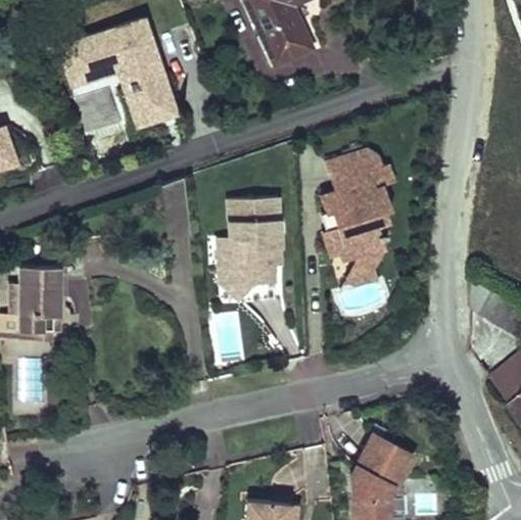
[(244,0),(276,66),(313,49),(292,6),(305,0),(244,0)]
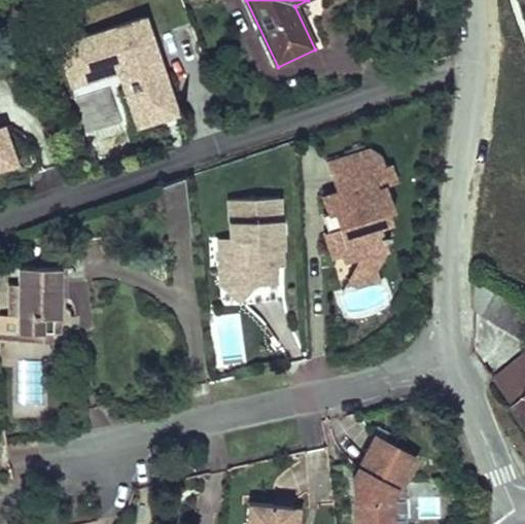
[(177,105),(146,19),(69,45),(80,77),(119,63),(129,68),(146,116),(177,105)]
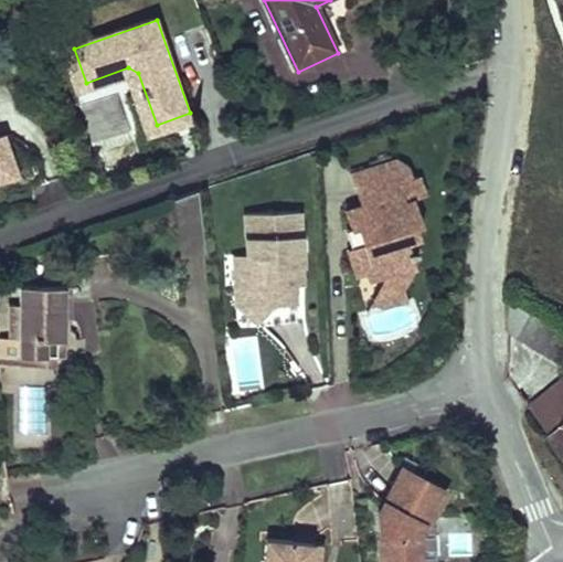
[(86,83),(74,49),(64,53),(80,96),(112,85),(129,78),(150,139),(194,124),(190,113),(157,125),(138,73),(128,67),(86,83)]
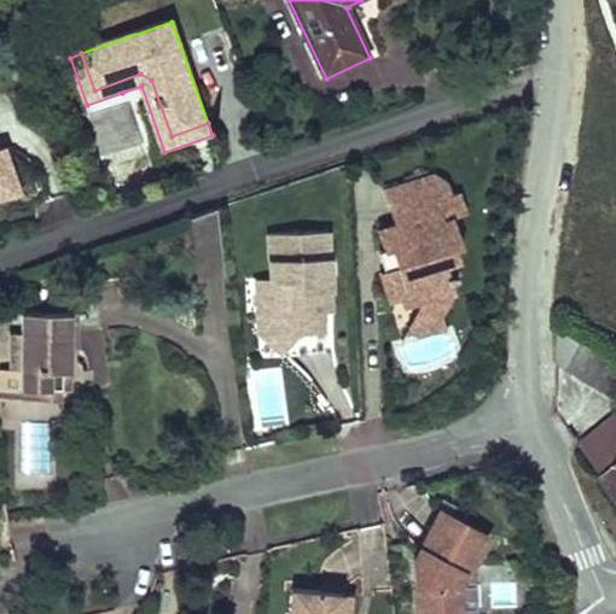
[(0,203),(16,198),(4,157),(0,158),(0,203)]
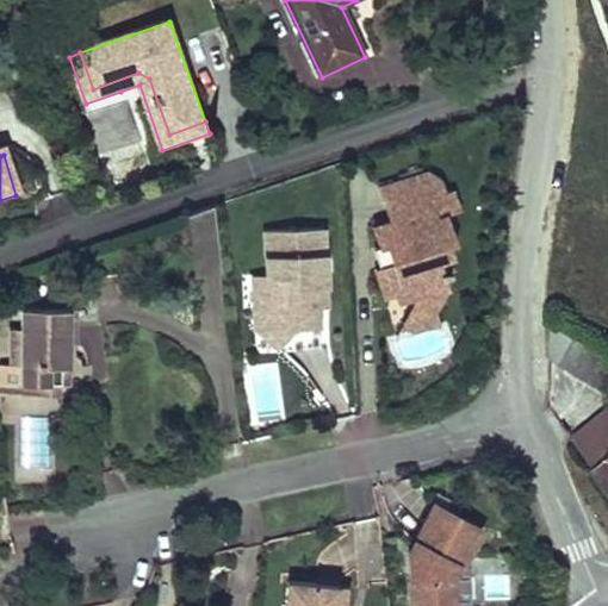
[(430,173),(380,189),(391,223),(374,229),(382,251),(389,249),(395,267),(383,270),(377,273),(386,303),(397,299),(399,307),(416,301),(436,314),(448,293),(452,292),(446,274),(434,268),(429,255),(452,247),(458,244),(448,217),(463,212),(456,192),(448,194),(444,181),(430,173)]
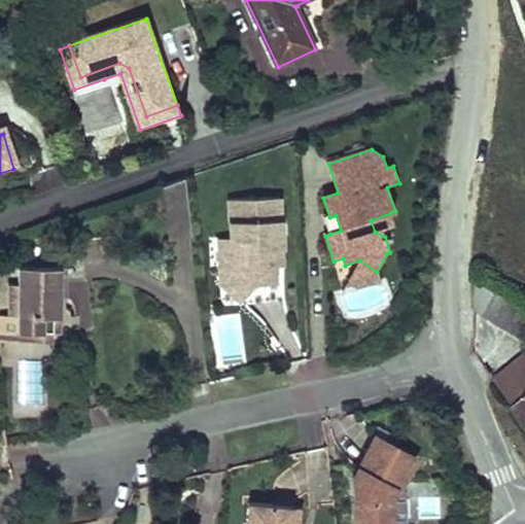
[(283,240),(281,200),(230,203),(232,241),(228,241),(229,265),(221,271),(222,287),(241,303),(255,285),(278,285),(277,269),(276,240),(283,240)]
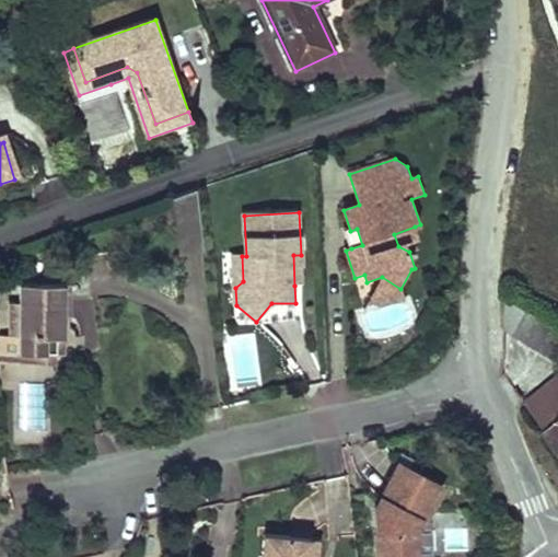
[(419,240),(415,227),(394,234),(398,246),(409,252),(407,243),(419,240)]
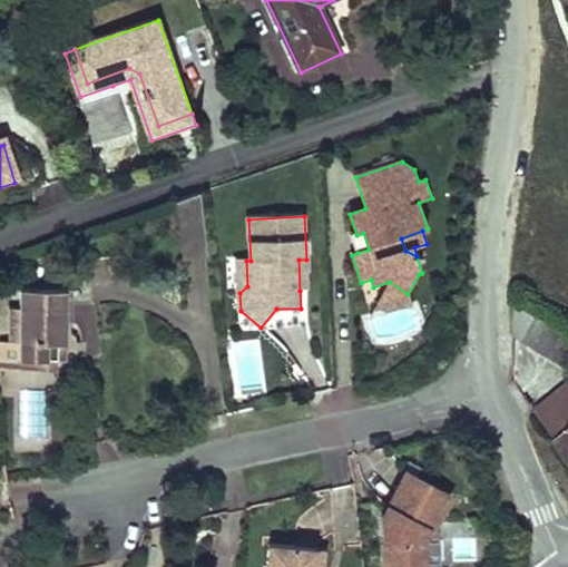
[(363,233),(356,235),(352,236),(358,253),(369,250),(363,233)]
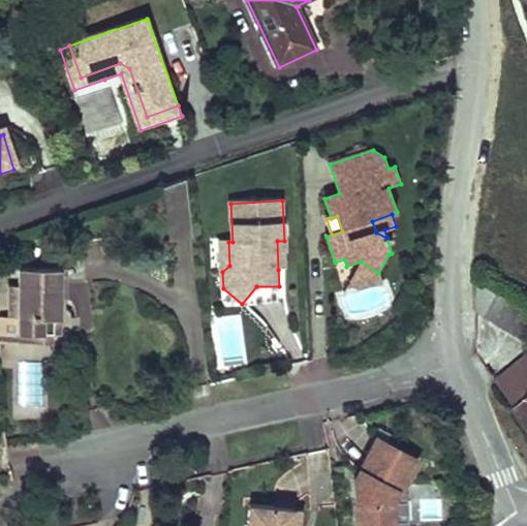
[(277,241),(278,270),(286,269),(284,241),(277,241)]
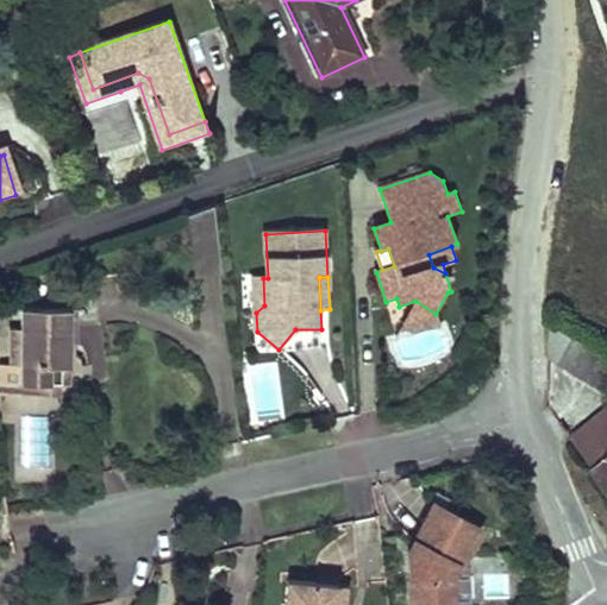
[(263,278),(244,279),(246,314),(256,313),(264,306),(263,278)]
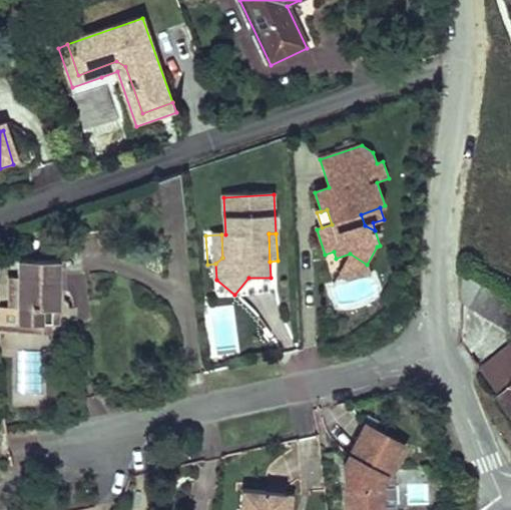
[(350,253),(339,277),(348,281),(370,275),(367,265),(350,253)]
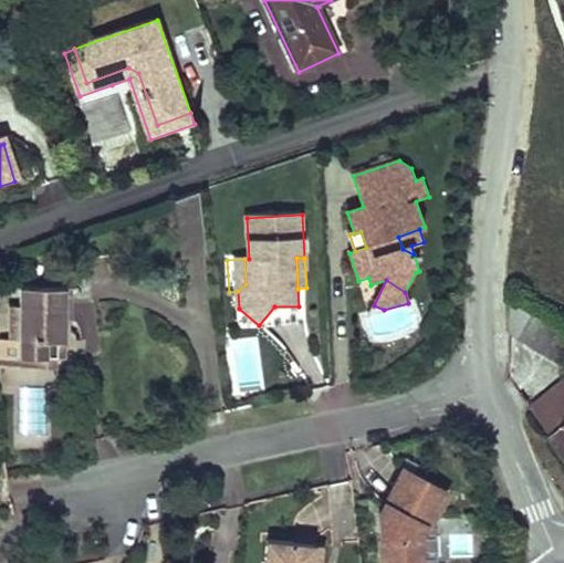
[(61,320),(61,290),(22,289),(22,309),(11,309),(11,342),(21,342),(21,356),(22,367),(35,367),(49,368),(49,360),(60,361),(66,361),(80,361),(80,339),(74,335),(66,335),(66,320),(61,320)]
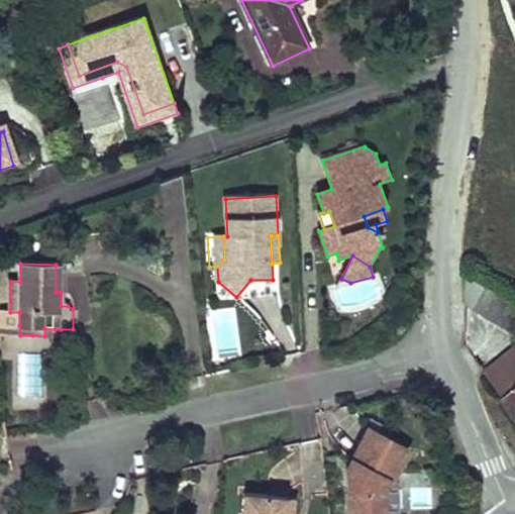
[(68,265),(56,265),(56,292),(61,292),(61,306),(68,306),(68,265)]
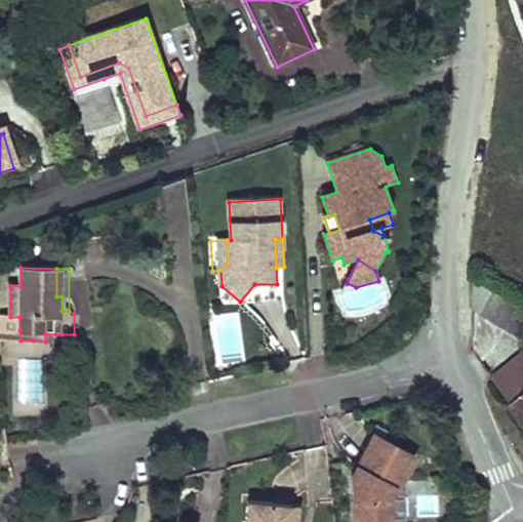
[(475,311),(484,316),(497,292),(475,280),(475,311)]
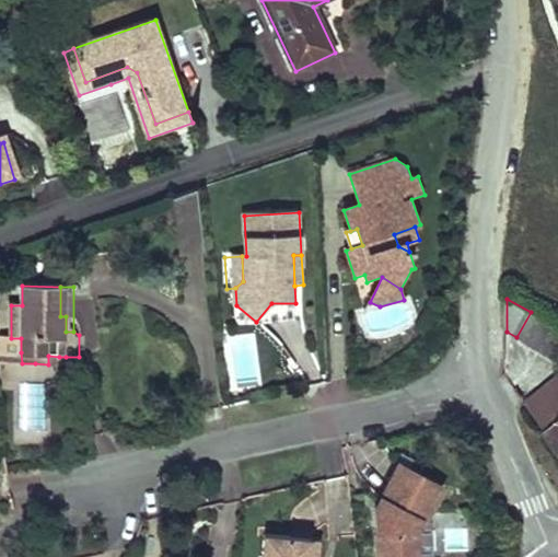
[(295,323),(295,303),(271,303),(256,322),(263,327),(295,323)]
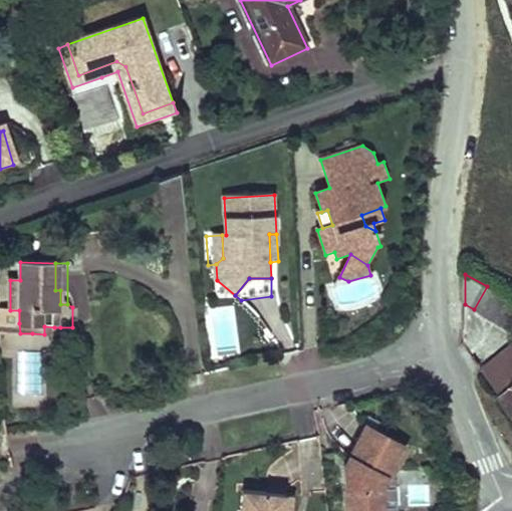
[(511,301),(487,286),(474,309),(511,331),(511,301)]
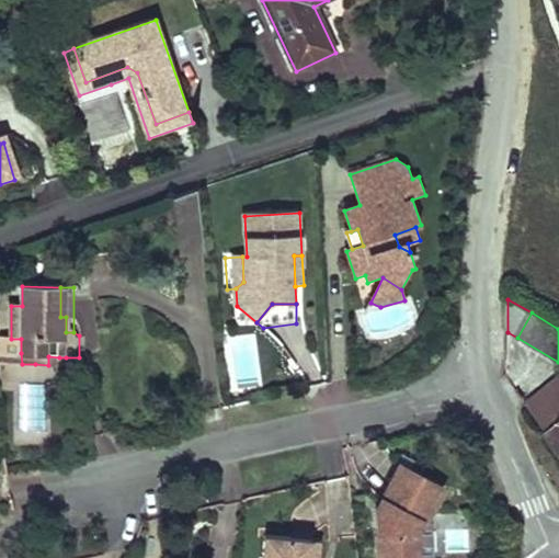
[(21,339),(11,339),(11,353),(21,353),(21,339)]
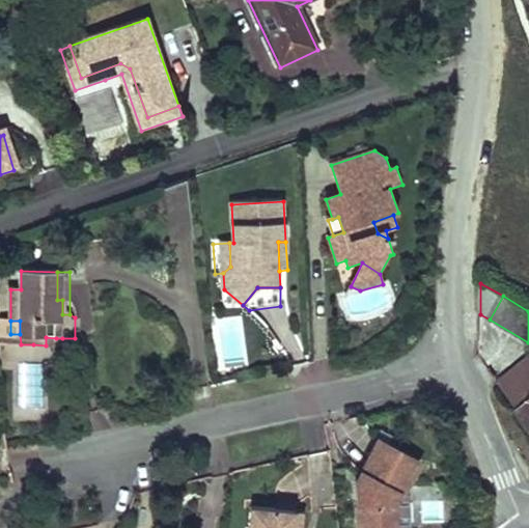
[(33,344),(33,351),(55,352),(56,338),(46,337),(46,345),(33,344)]
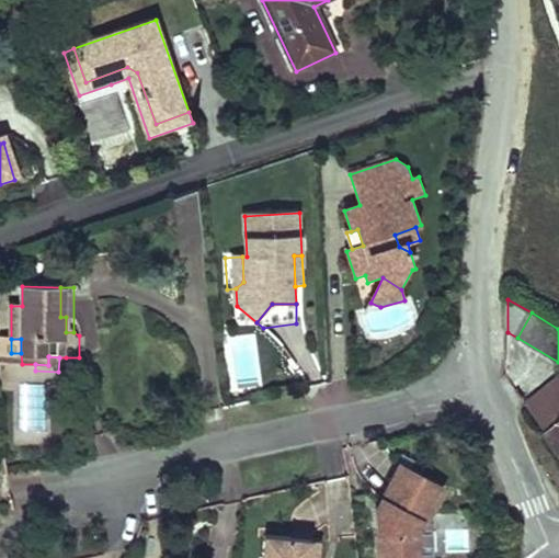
[(237,384),(258,385),(259,363),(239,362),(237,384)]
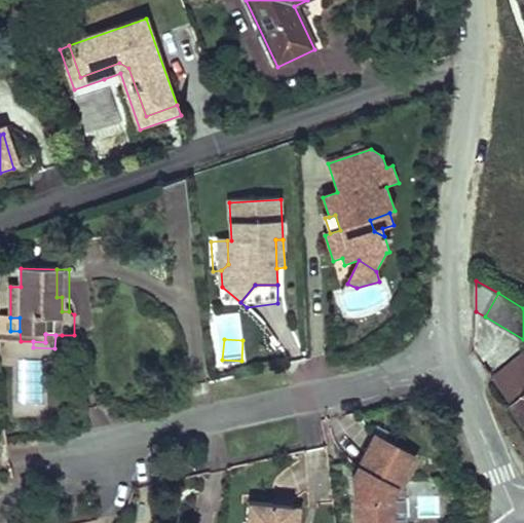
[(523,359),(495,380),(523,416),(523,359)]
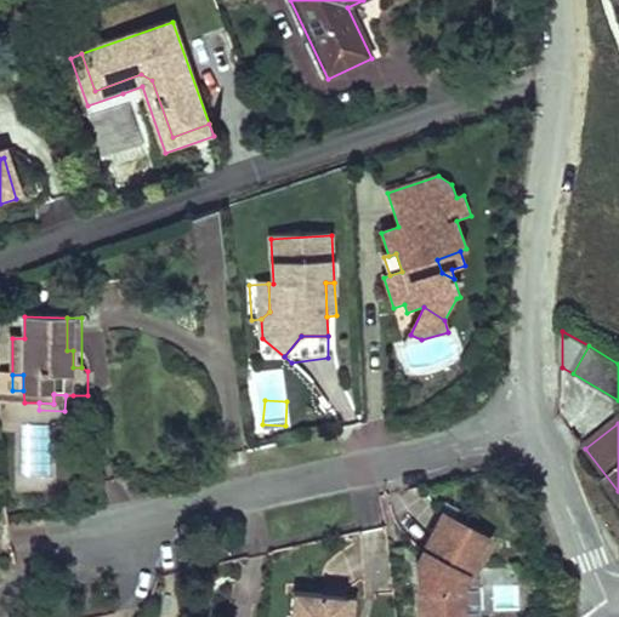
[(492,540),(444,516),(424,555),(430,558),(422,571),(419,572),(421,616),(482,616),(478,582),(471,580),(492,540)]
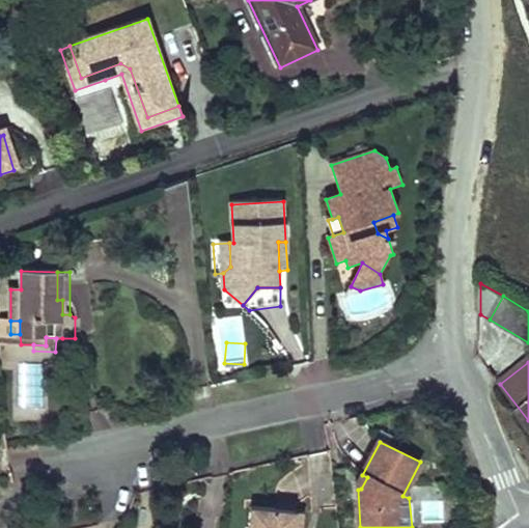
[(367,477),(362,475),(358,484),(358,490),(361,489),(367,477)]
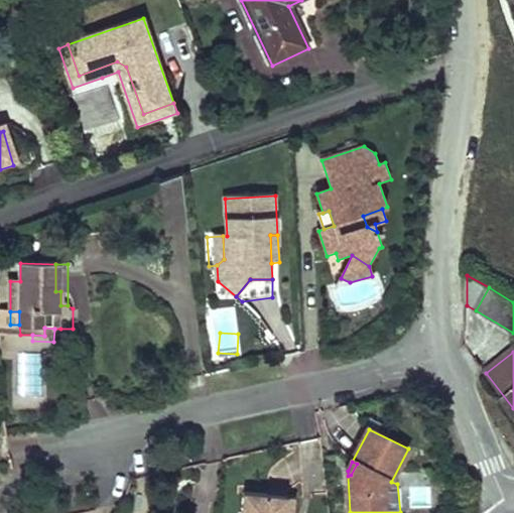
[(407,488),(405,507),(437,510),(438,490),(407,488)]
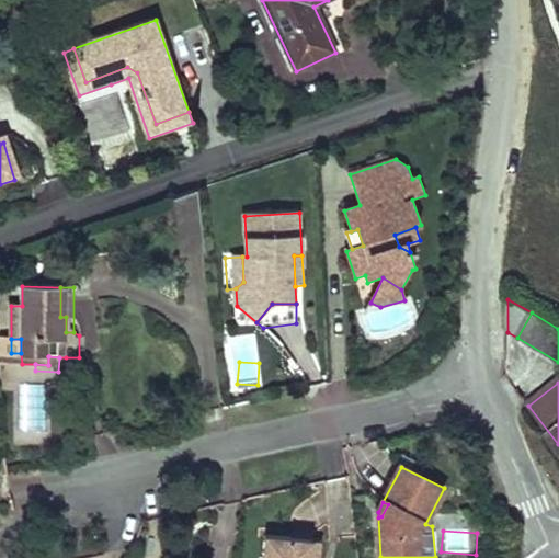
[(307,557),(309,543),(265,539),(263,557),(307,557)]
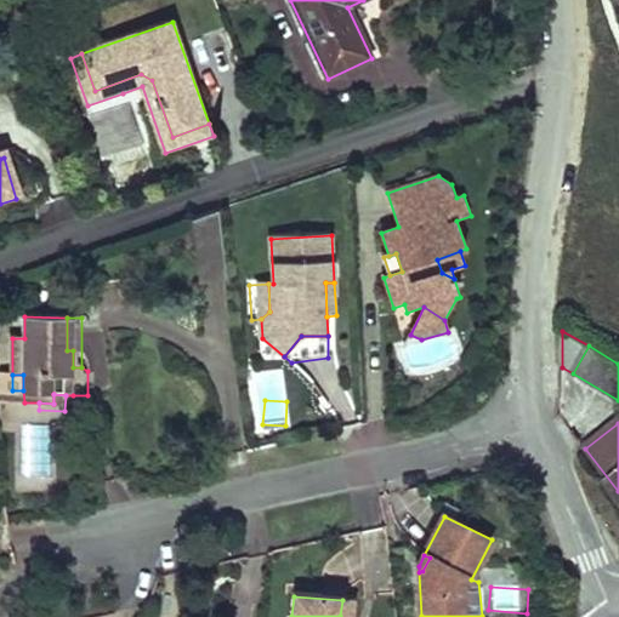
[(352,616),(355,601),(342,600),(340,616),(352,616)]
